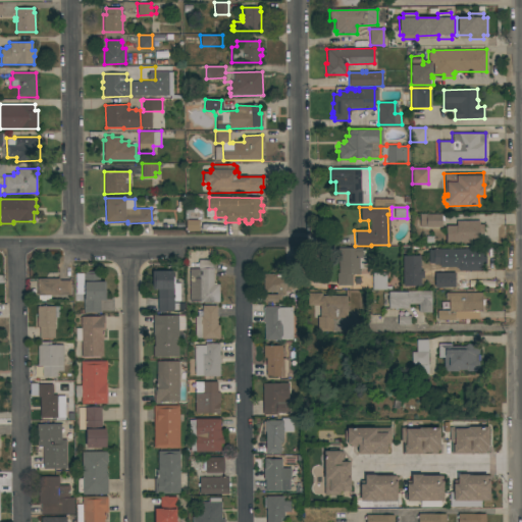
[(441,214),(441,227),(420,227),(419,214),(441,214)]
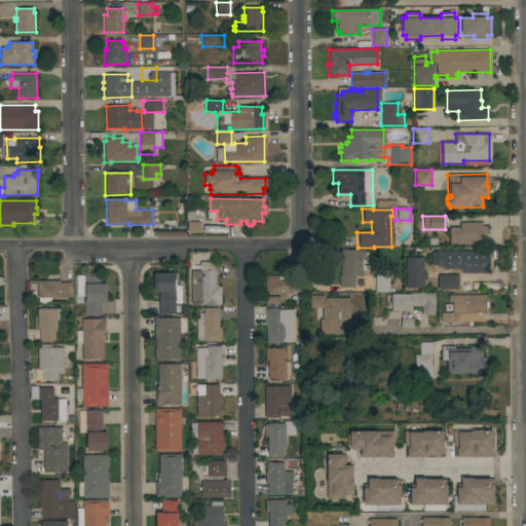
[(483,222),(483,226),(487,226),(487,235),(483,235),(483,245),(449,245),(449,227),(460,227),(459,223),(483,222)]
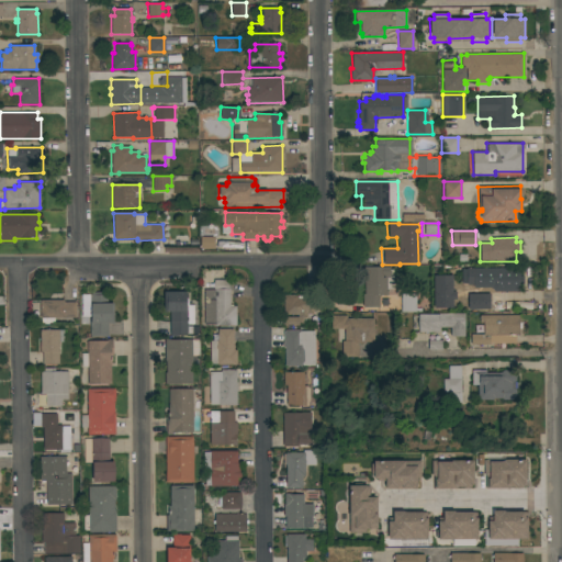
[(212,250),(212,238),(199,239),(199,251),(212,250)]
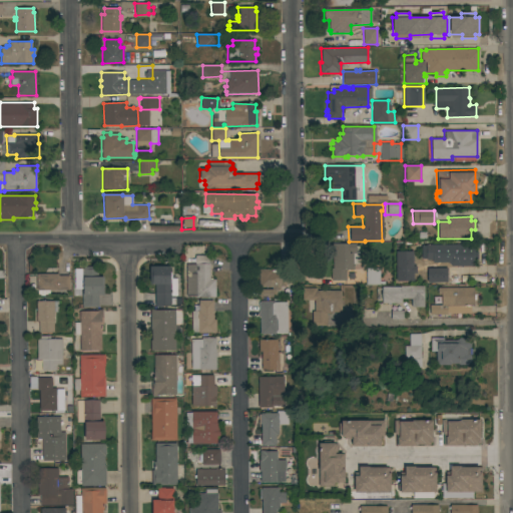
[(331,269),(333,269),(332,253),(331,253),(331,243),(356,243),(356,251),(359,251),(359,264),(352,264),(352,266),(354,266),(354,270),(346,270),(346,281),(331,281),(331,269)]
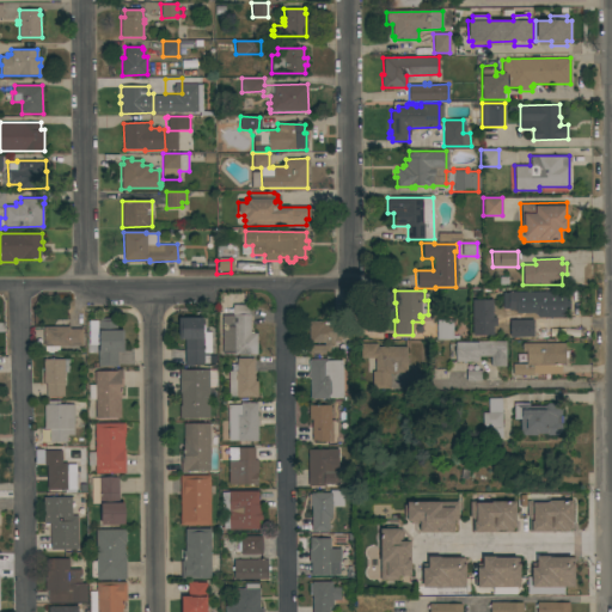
[(564,292),(564,300),(569,300),(569,308),(565,308),(565,317),(537,318),(537,326),(542,326),(542,340),(518,340),(518,335),(510,335),(510,329),(491,329),(491,311),(508,311),(508,292),(564,292)]
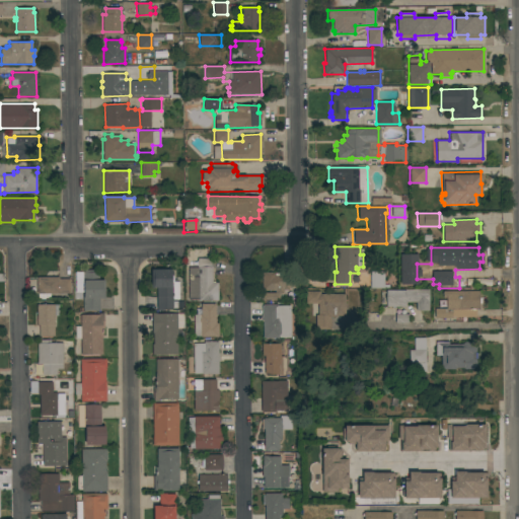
[(409,282),(400,282),(400,254),(406,254),(406,266),(409,266),(409,282)]
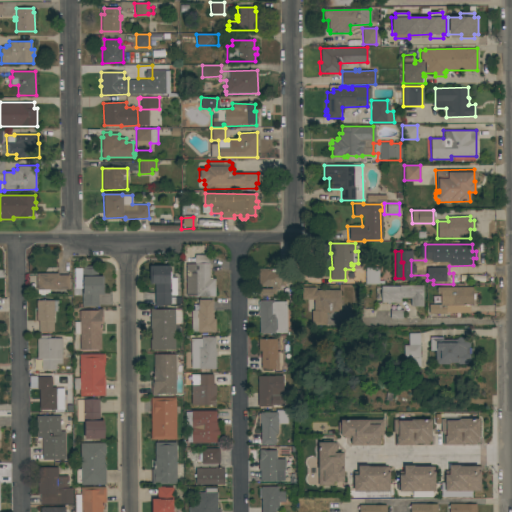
[(185,264),(194,264),(194,255),(208,255),(208,263),(209,263),(209,278),(215,278),(215,296),(196,296),(196,295),(186,295),(185,264)]
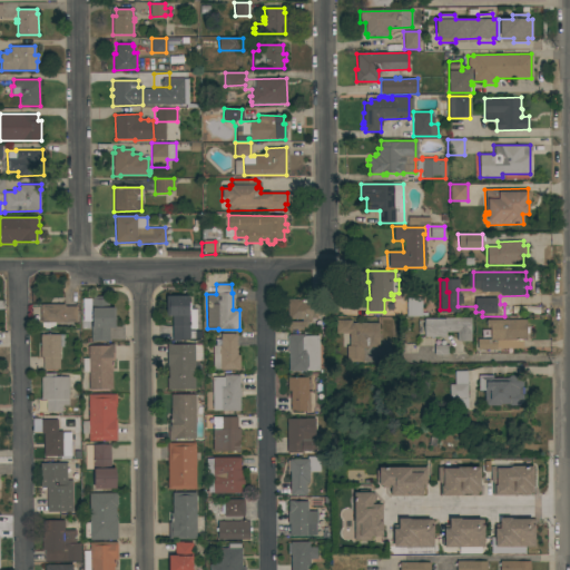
[(196,328),(189,328),(189,332),(195,332),(195,338),(180,338),(180,341),(172,341),(172,315),(166,315),(166,295),(189,295),(189,310),(196,310),(196,328)]
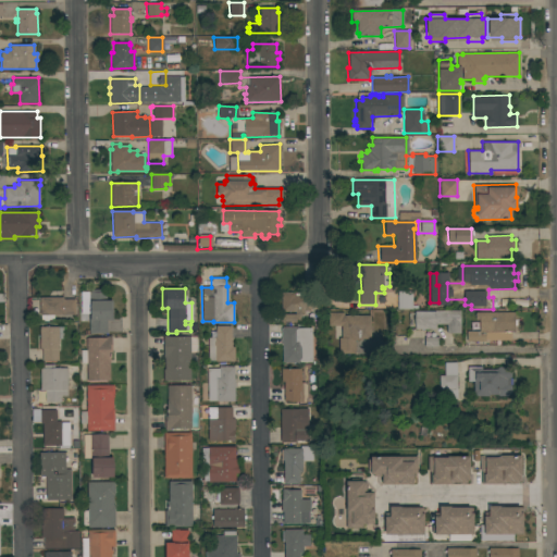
[(81,292),(88,292),(88,289),(100,289),(100,292),(107,292),(107,300),(112,300),(112,320),(107,320),(107,333),(89,334),(84,335),(84,331),(88,331),(88,316),(90,316),(90,313),(81,313),(81,292)]
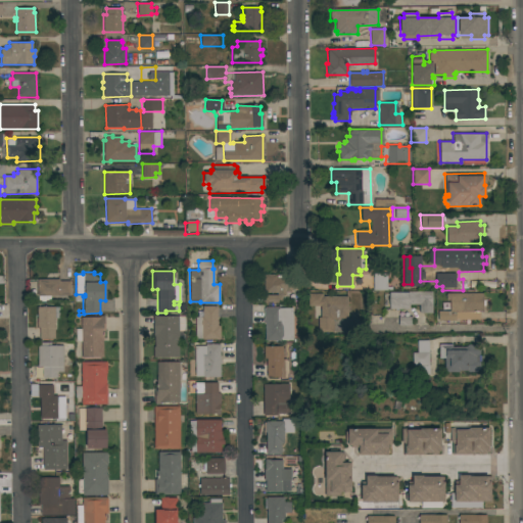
[(296,274),(296,289),(291,289),(291,293),(286,293),(286,296),(281,296),(281,301),(265,301),(264,295),(277,295),(277,292),(264,293),(264,275),(296,274)]
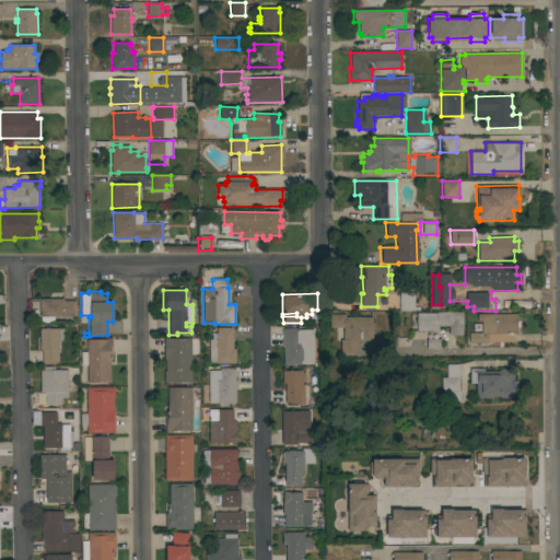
[(413,311),(399,311),(399,293),(413,293),(413,311)]
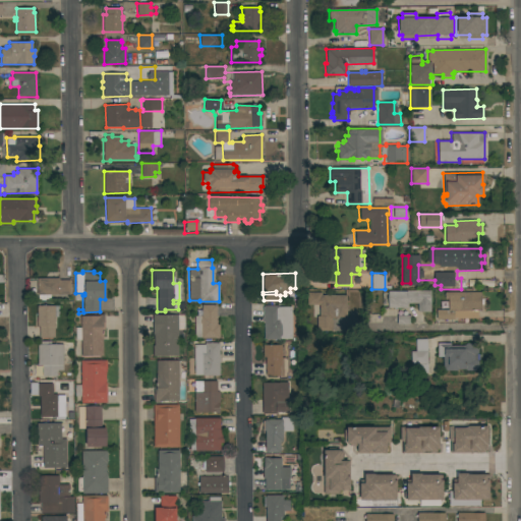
[(59,278),(59,280),(70,280),(70,294),(50,295),(50,300),(38,300),(38,295),(37,295),(37,278),(59,278)]
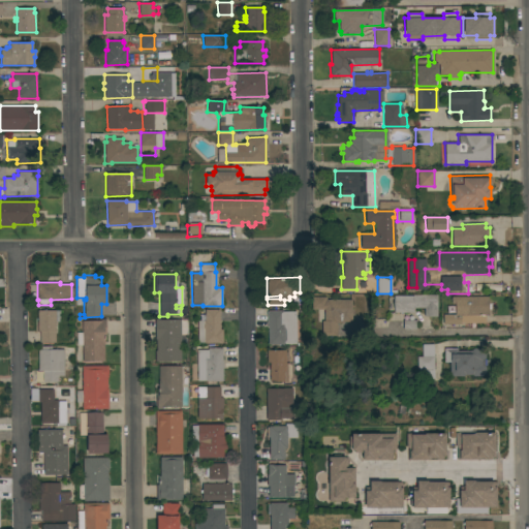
[(437,294),(437,316),(425,316),(425,308),(413,308),(413,313),(394,313),(394,296),(437,294)]
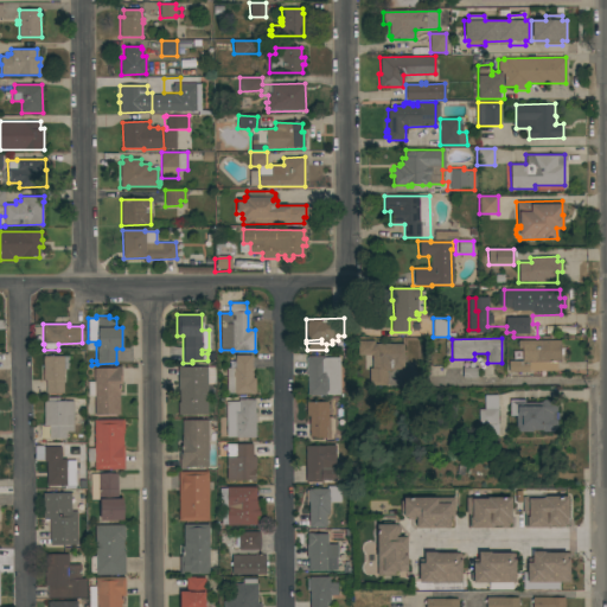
[(403,344),(403,369),(393,369),(393,371),(387,371),(387,385),(369,385),(369,368),(372,368),(372,355),(358,355),(357,342),(375,340),(375,344),(403,344)]
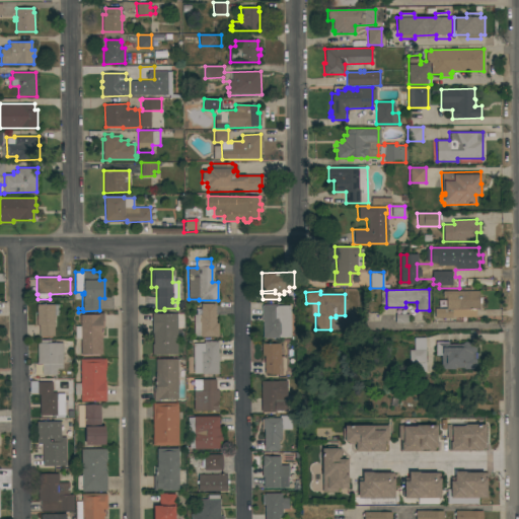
[(478,291),(479,309),(475,309),(476,316),(451,317),(435,318),(435,309),(443,309),(443,307),(446,307),(446,298),(443,298),(442,291),(478,291)]
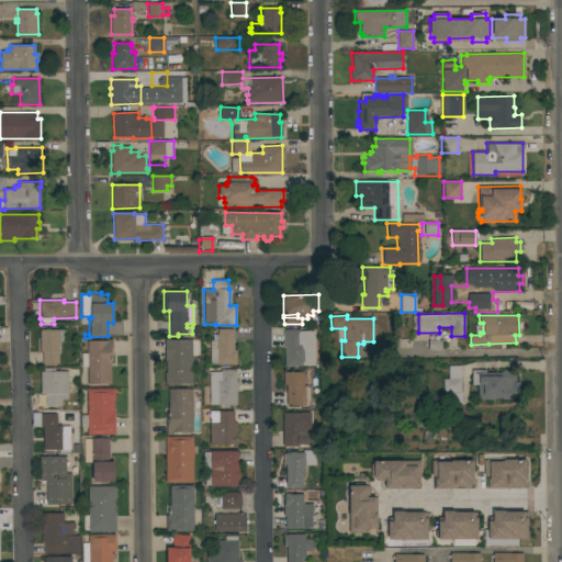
[(233,350),(236,350),(236,364),(210,364),(209,340),(217,340),(217,329),(233,328),(233,350)]
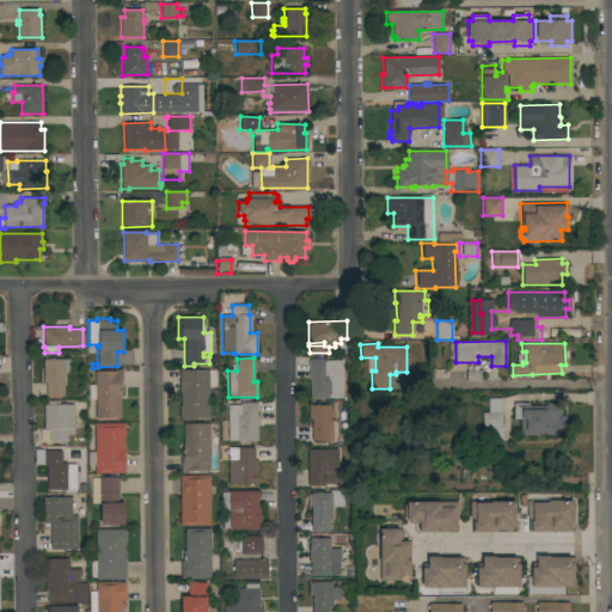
[(69,360),(69,373),(63,373),(63,396),(46,396),(47,384),(43,384),(43,359),(69,360)]
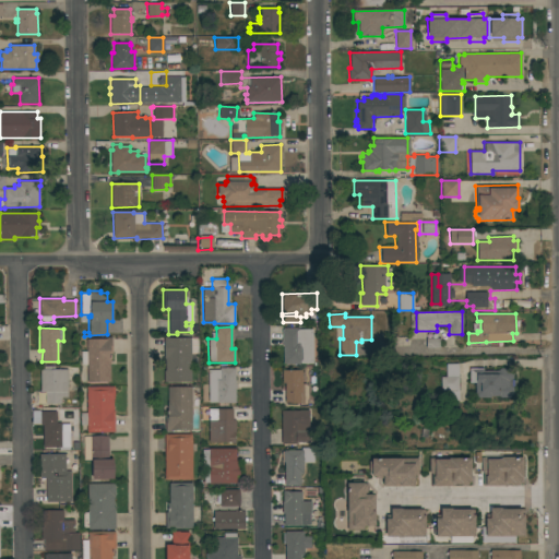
[(312,364),(299,365),(299,364),(282,364),(282,346),(280,346),(280,341),(281,341),(281,329),(297,329),(297,330),(311,329),(312,364)]
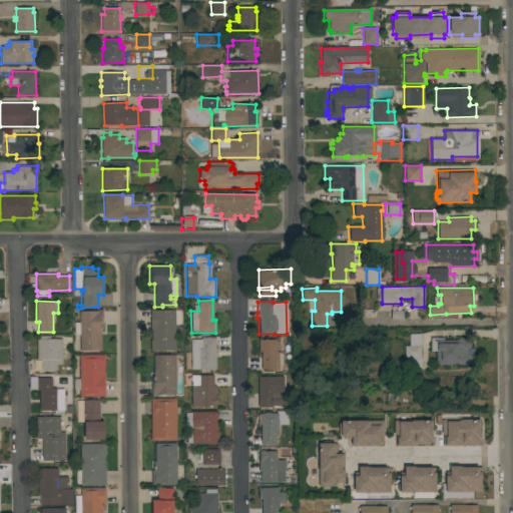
[(79,336),(74,336),(74,323),(79,323),(79,312),(97,312),(97,310),(102,310),(102,322),(100,322),(100,351),(80,351),(79,336)]
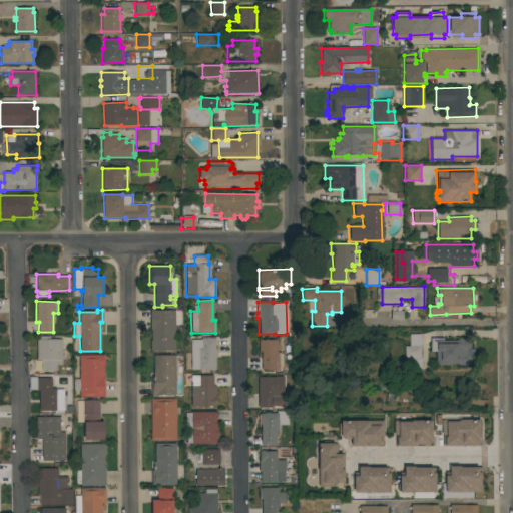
[(180,310),(180,325),(174,325),(175,350),(150,351),(150,341),(151,341),(151,330),(150,330),(150,310),(180,310)]
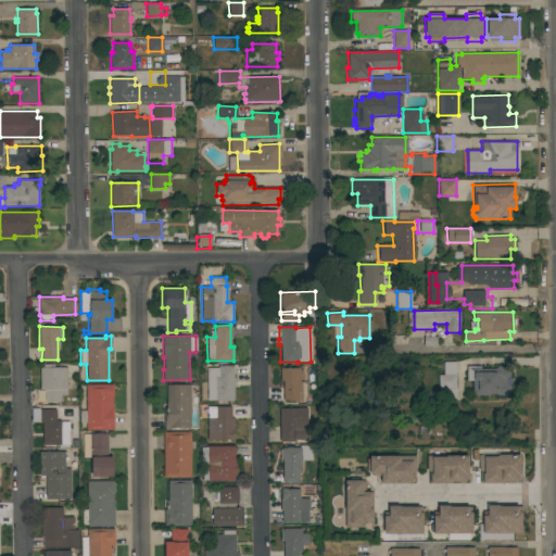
[(389,344),(389,336),(405,336),(405,344),(389,344)]
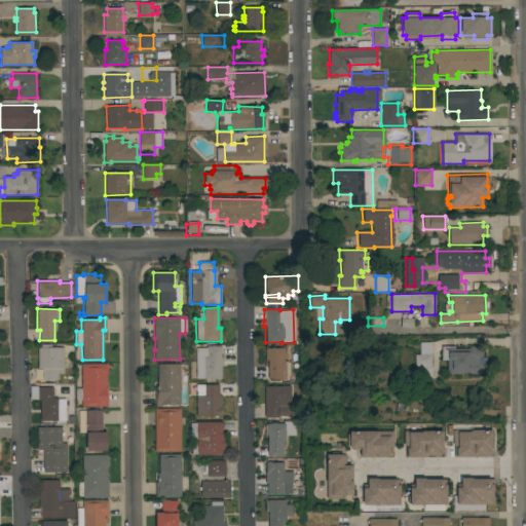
[(399,329),(399,318),(413,318),(413,328),(399,329)]
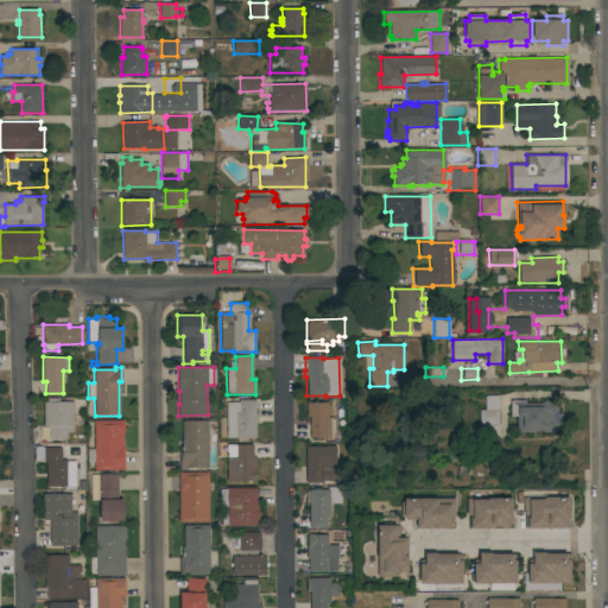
[(496,436),(483,437),(483,425),(477,425),(477,410),(483,410),(483,397),(496,397),(496,436)]
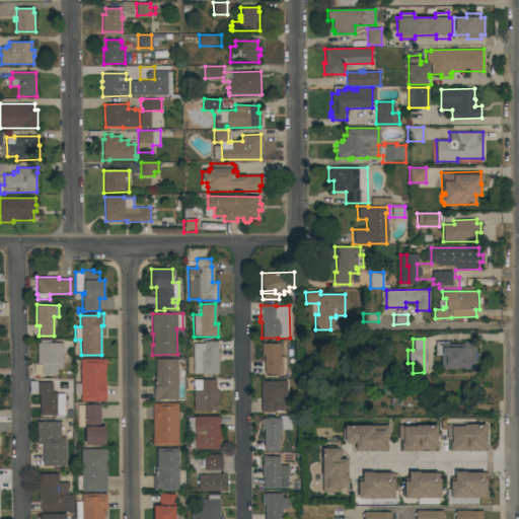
[(63,369),(56,369),(56,374),(43,374),(42,363),(38,363),(38,340),(50,340),(50,344),(62,343),(63,369)]
